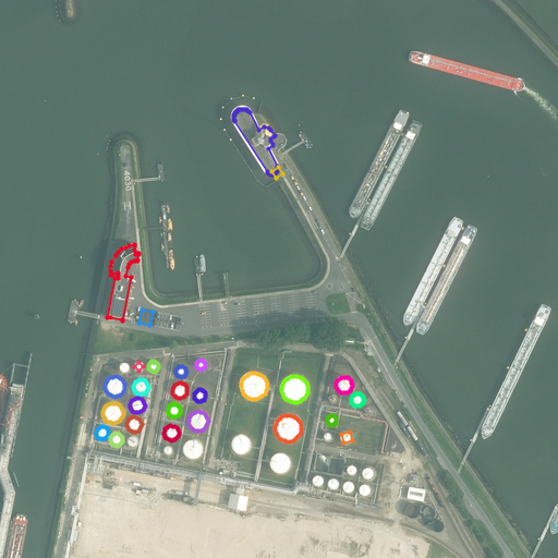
[(232,441),(231,445),(231,448),(233,450),(235,452),(238,455),(241,455),(244,455),(247,452),(250,450),(251,447),(251,444),(250,441),(249,438),(245,436),(242,435),(239,435),(237,436),(233,438),(232,441)]
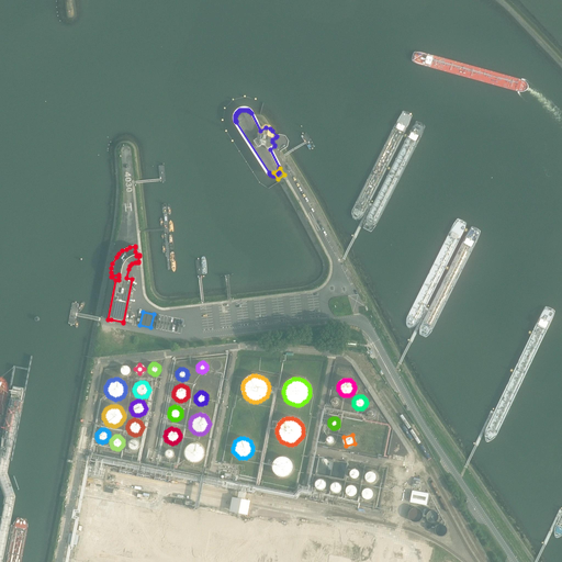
[(138,447),(138,445),(138,444),(137,441),(135,441),(134,440),(132,440),(131,440),(130,441),(128,444),(127,445),(127,446),(127,448),(128,449),(130,450),(132,451),(133,451),(135,451),(136,450),(137,449),(138,448),(138,447)]
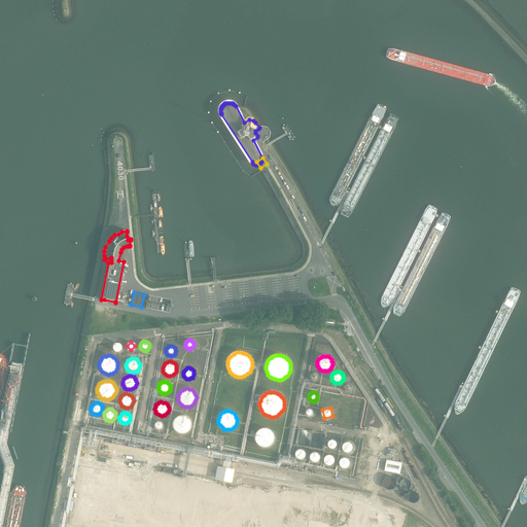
[(190,426),(190,425),(190,423),(190,421),(189,420),(188,419),(186,418),(185,417),(183,416),(182,416),(180,416),(178,417),(177,417),(175,418),(174,419),(173,421),(173,422),(173,424),(173,426),(173,427),(174,429),(174,430),(176,432),(177,433),(179,433),(180,434),(182,434),(184,433),(185,433),(187,432),(188,431),(189,430),(190,428),(190,426)]
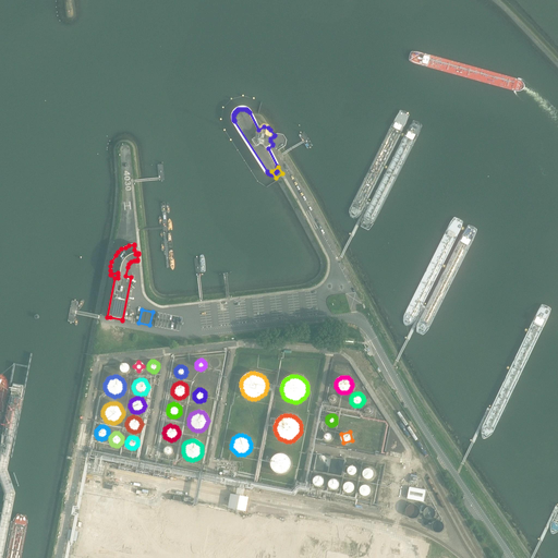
[(273,460),(271,463),(271,466),(273,469),(275,472),(278,473),(281,473),(284,473),(287,471),(289,469),(291,466),(291,463),(290,460),(288,457),(286,456),(282,455),(279,455),(276,456),(274,457),(273,460)]
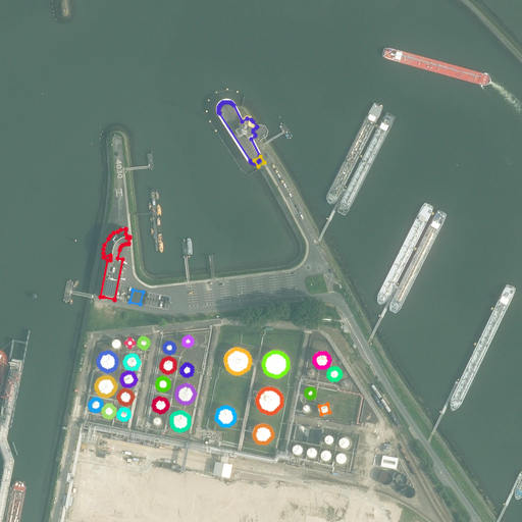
[(333,441),(333,440),(333,439),(333,438),(332,438),(332,437),(331,437),(330,436),(329,436),(328,436),(327,436),(327,437),(326,437),(326,438),(325,438),(325,439),(325,440),(325,441),(325,442),(326,444),(327,445),(328,445),(329,445),(330,445),(331,445),(332,444),(333,442),(333,441)]
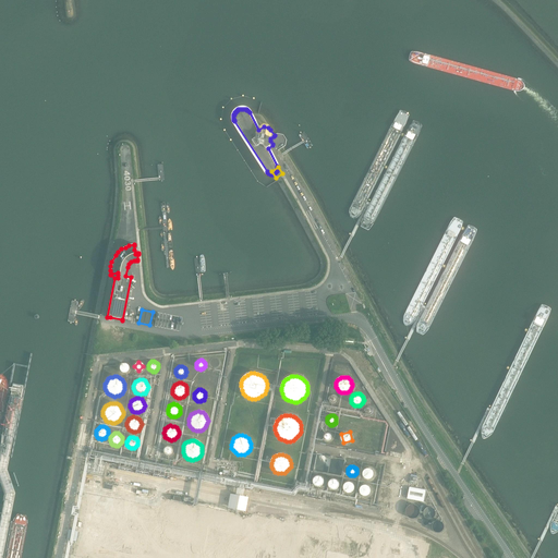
[(375,473),(367,468),(362,474),(370,480),(375,473)]
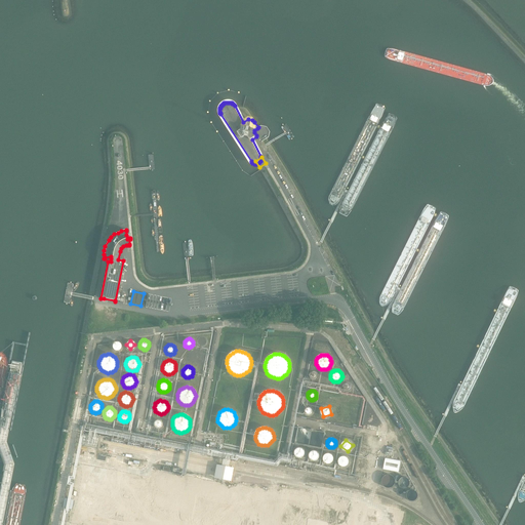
[(305,453),(305,452),(305,451),(304,450),(303,449),(301,449),(300,448),(299,448),(298,448),(297,448),(296,449),(295,450),(295,451),(294,452),(294,453),(294,454),(295,455),(295,456),(296,457),(297,457),(298,458),(300,458),(301,458),(303,457),(304,456),(304,455),(305,454),(305,453)]
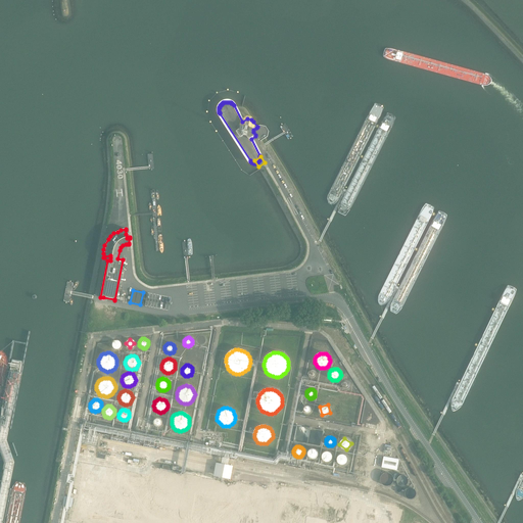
[(318,457),(318,456),(318,455),(318,453),(318,452),(317,450),(316,449),(315,449),(313,449),(312,449),(311,449),(310,450),(308,452),(308,453),(307,454),(307,456),(308,457),(308,458),(310,459),(311,459),(313,460),(314,460),(315,459),(316,459),(317,458),(318,457)]
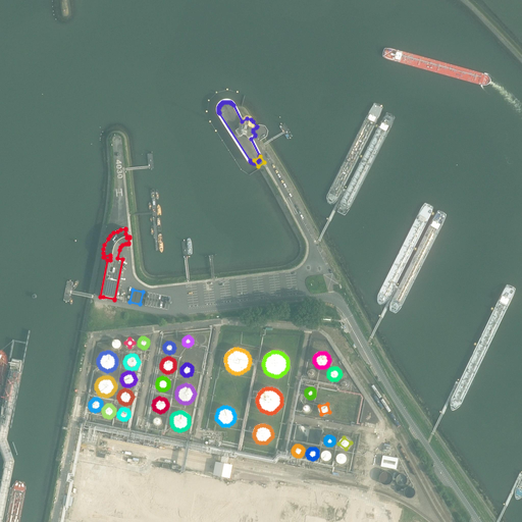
[(331,458),(331,456),(331,455),(331,454),(330,453),(329,452),(327,451),(326,451),(325,452),(323,452),(322,453),(322,454),(321,456),(321,457),(322,458),(322,460),(323,461),(325,461),(326,462),(327,461),(329,461),(330,460),(331,459),(331,458)]
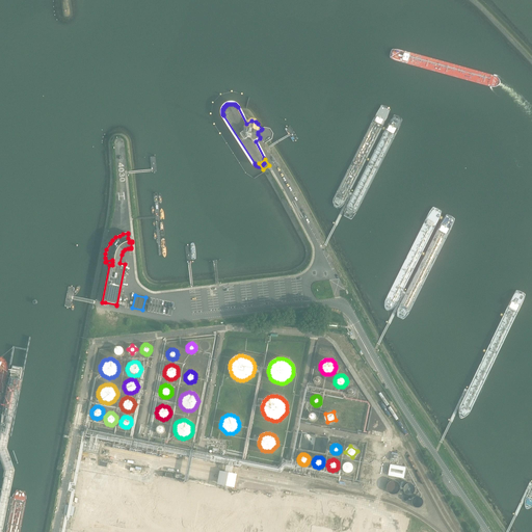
[(353,469),(353,467),(353,466),(352,464),(351,463),(350,463),(349,462),(347,462),(346,462),(345,463),(344,464),(343,466),(343,467),(343,468),(343,469),(343,470),(344,471),(345,472),(346,473),(347,473),(348,473),(349,473),(351,473),(351,472),(352,471),(353,470),(353,469)]
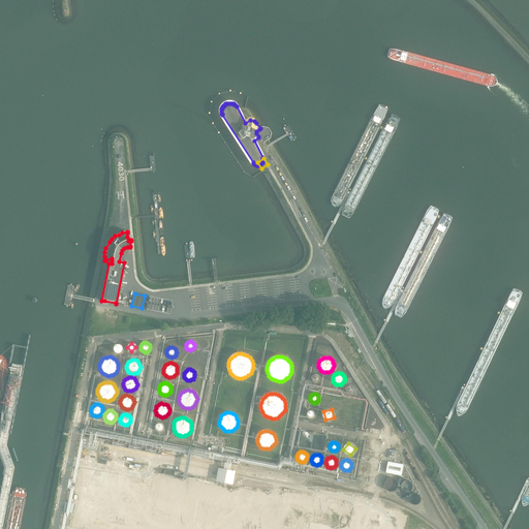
[(387,462),(385,473),(401,476),(403,464),(387,462)]
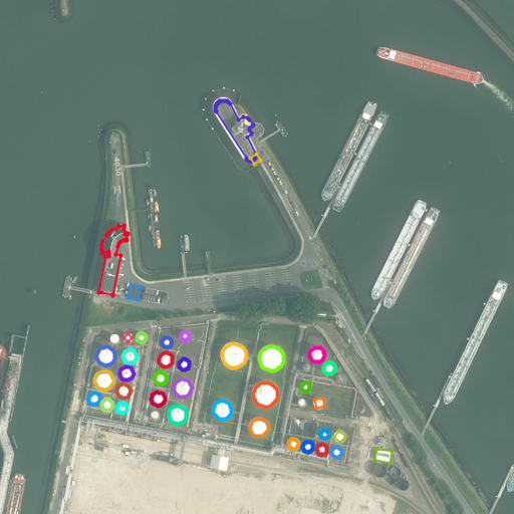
[(212,455),(209,468),(226,471),(228,458),(212,455)]
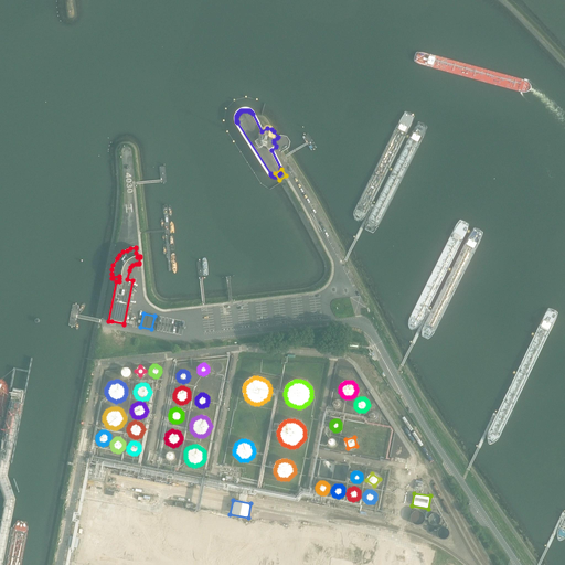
[(426,520),(426,518),(425,516),(425,515),(424,514),(424,513),(423,512),(420,511),(419,511),(418,511),(416,511),(415,511),(414,512),(413,513),(412,514),(412,515),(411,516),(411,519),(411,520),(412,521),(412,522),(413,523),(414,524),(415,525),(417,525),(418,525),(419,525),(420,525),(423,524),(424,523),(425,522),(425,521),(426,520)]
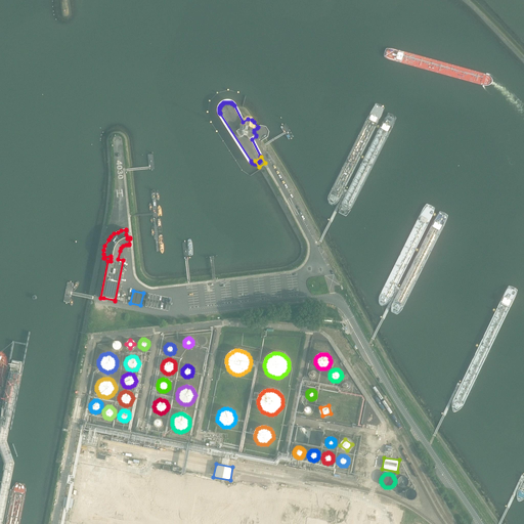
[(107,480),(106,478),(105,476),(103,475),(101,475),(98,475),(96,476),(95,477),(94,479),(93,481),(93,483),(93,485),(94,487),(96,489),(98,490),(100,490),(102,490),(104,489),(106,488),(107,486),(108,484),(108,482),(107,480)]
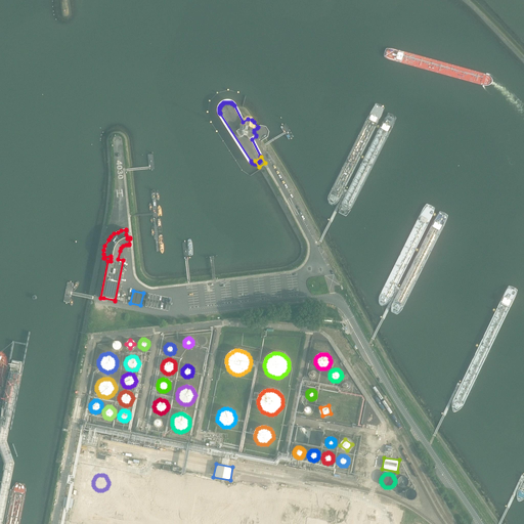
[(408,483),(409,482),(408,481),(408,479),(407,478),(406,477),(404,477),(403,477),(402,477),(400,477),(399,478),(398,479),(398,481),(398,482),(398,483),(399,485),(399,486),(401,487),(402,487),(403,487),(405,487),(406,487),(407,486),(408,485),(408,483)]
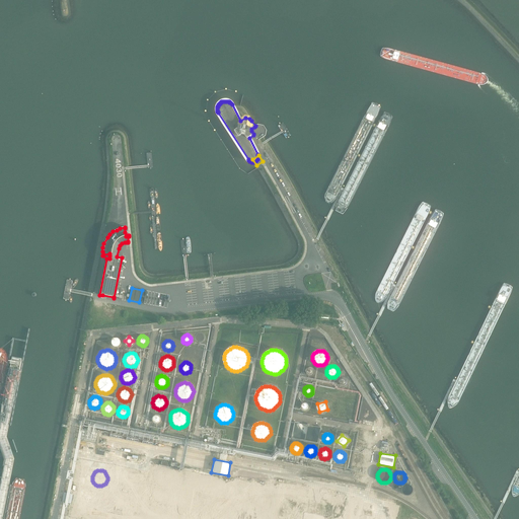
[(129,479),(128,477),(127,476),(125,475),(123,474),(121,474),(119,475),(117,476),(116,478),(115,480),(115,483),(115,485),(116,487),(118,489),(120,490),(122,490),(124,490),(126,489),(128,488),(129,486),(130,484),(130,482),(129,479)]
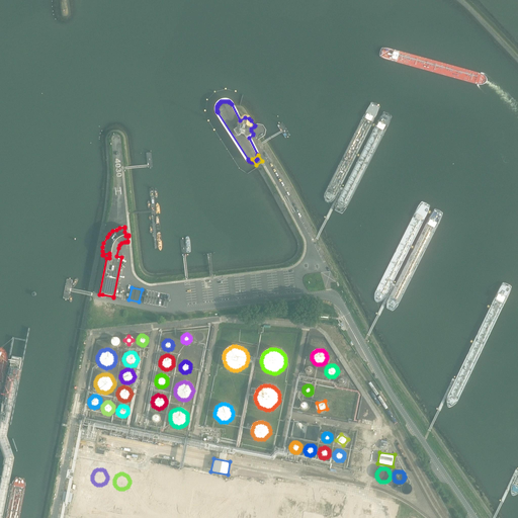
[(152,483),(151,482),(149,480),(147,479),(145,479),(143,479),(141,480),(139,481),(138,483),(137,485),(137,487),(138,489),(139,491),(140,492),(142,493),(144,494),(146,493),(148,493),(150,491),(151,490),(152,488),(152,485),(152,483)]
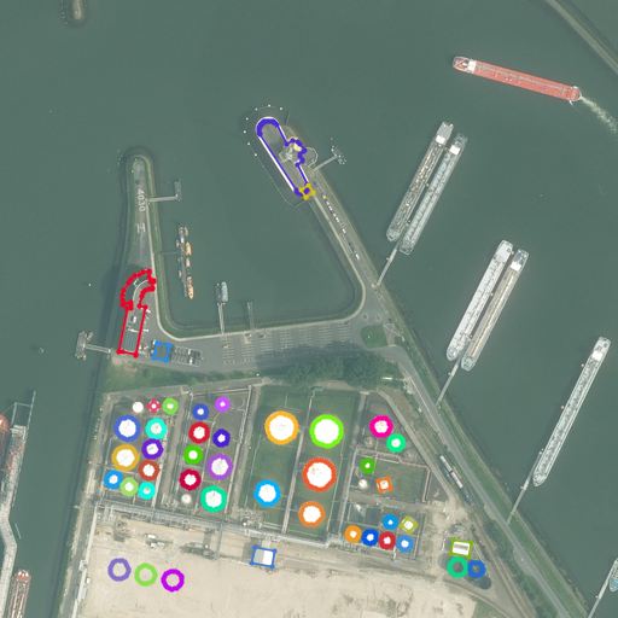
[(208,582),(205,579),(204,577),(202,576),(199,576),(197,576),(194,577),(192,578),(191,581),(190,583),(190,586),(191,588),(192,590),(193,592),(196,593),(198,594),(200,594),(203,593),(205,592),(207,589),(208,587),(208,584),(208,582)]
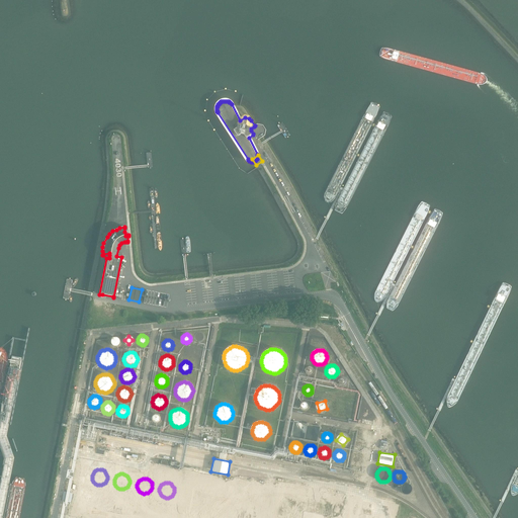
[(413,491),(413,489),(412,487),(411,486),(410,485),(409,484),(407,484),(405,484),(404,485),(402,486),(402,488),(401,489),(401,491),(402,493),(403,494),(405,495),(406,495),(408,495),(410,495),(411,494),(412,492),(413,491)]
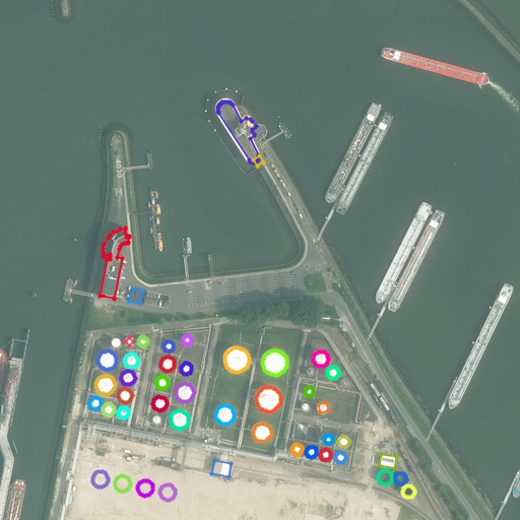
[(210,500),(211,498),(210,496),(209,495),(208,493),(207,492),(205,492),(203,492),(202,492),(200,493),(199,494),(198,495),(197,497),(197,499),(197,501),(198,502),(199,504),(201,505),(202,505),(204,505),(206,505),(208,504),(209,503),(210,501),(210,500)]
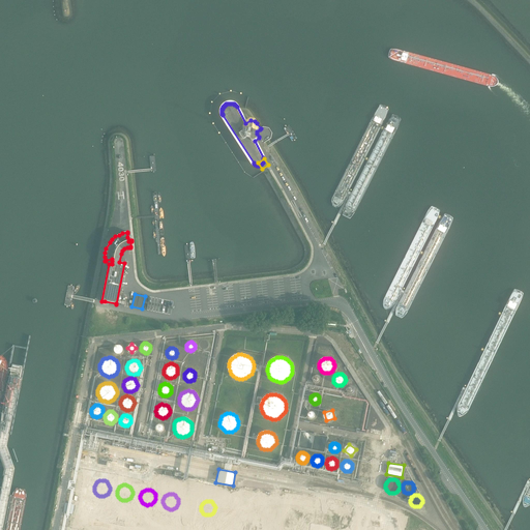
[(105,508),(104,506),(101,504),(100,503),(97,503),(95,503),(93,504),(92,505),(90,507),(90,509),(90,511),(90,513),(91,516),(93,518),(95,519),(97,519),(99,519),(101,518),(102,517),(105,514),(105,512),(106,510),(105,508)]
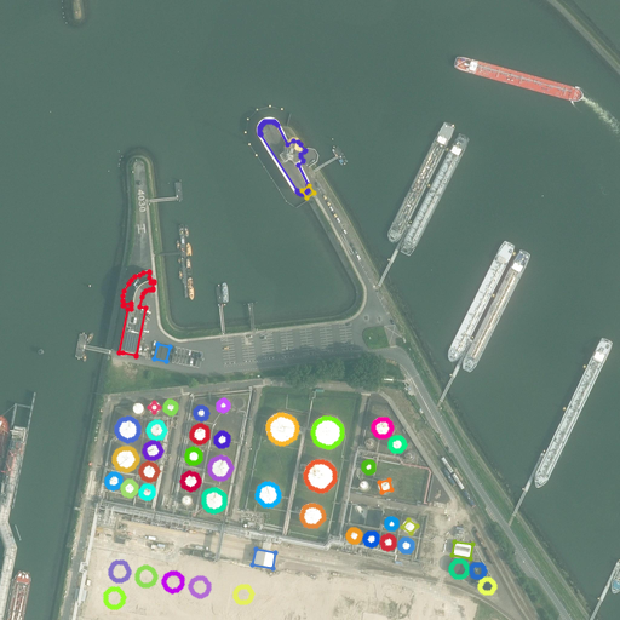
[(279,601),(280,600),(279,597),(277,595),(276,593),(275,592),(273,591),(270,591),(269,592),(267,592),(265,593),(264,596),(263,598),(263,600),(263,602),(264,604),(265,606),(268,607),(269,608),(271,608),(274,607),(276,607),(277,604),(279,603),(279,601)]
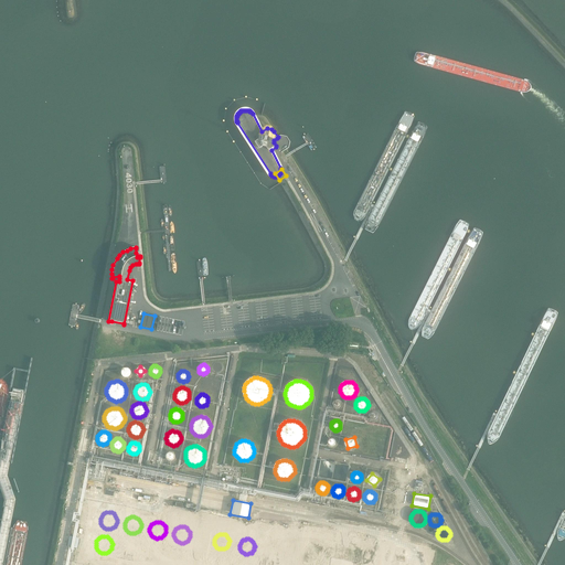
[(136,546),(135,544),(132,543),(130,542),(128,541),(126,541),(124,542),(123,543),(120,545),(120,547),(120,550),(120,552),(121,554),(124,556),(126,557),(128,557),(130,557),(132,556),(134,555),(136,553),(136,551),(137,548),(136,546)]
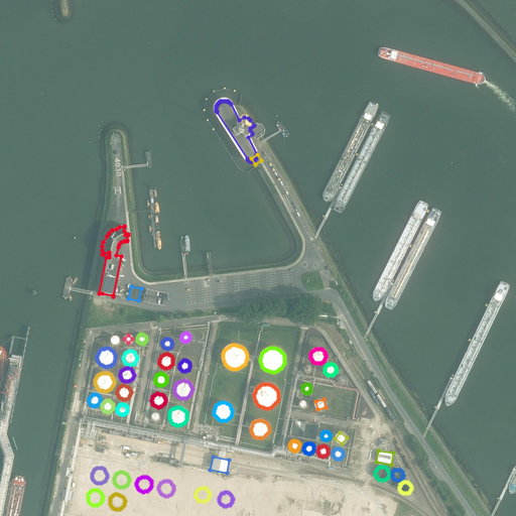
[(146,503),(145,501),(143,500),(142,499),(139,499),(137,499),(135,500),(134,501),(132,503),(132,505),(132,507),(132,509),(133,511),(135,512),(137,513),(139,514),(141,513),(143,513),(144,511),(146,510),(146,508),(147,505),(146,503)]
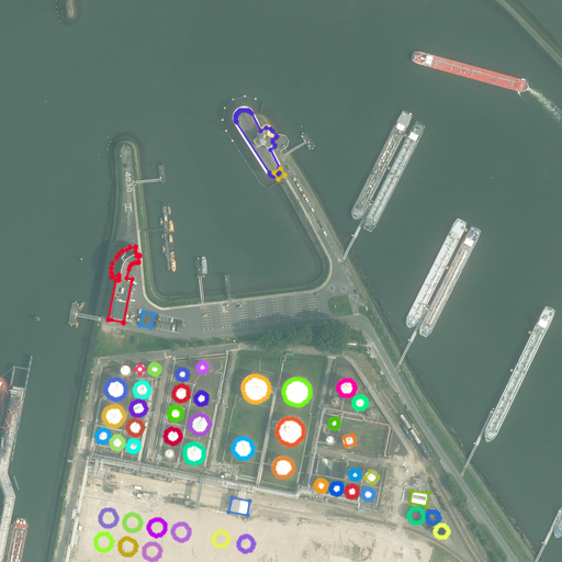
[(287,546),(284,547),(282,549),(282,551),(282,553),(284,555),(287,557),(289,557),(291,555),(293,554),(294,552),(294,549),(293,547),(291,546),(289,544),(287,546)]
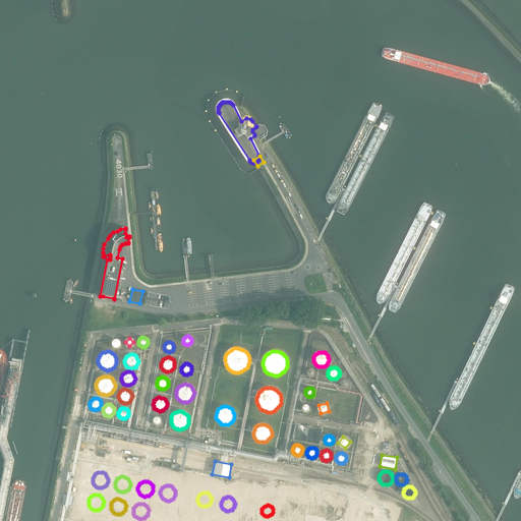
[(170,513),(169,511),(168,509),(166,508),(164,508),(161,508),(159,509),(158,510),(157,512),(156,514),(156,516),(156,518),(157,520),(158,520),(168,520),(169,520),(170,519),(171,517),(171,515),(170,513)]
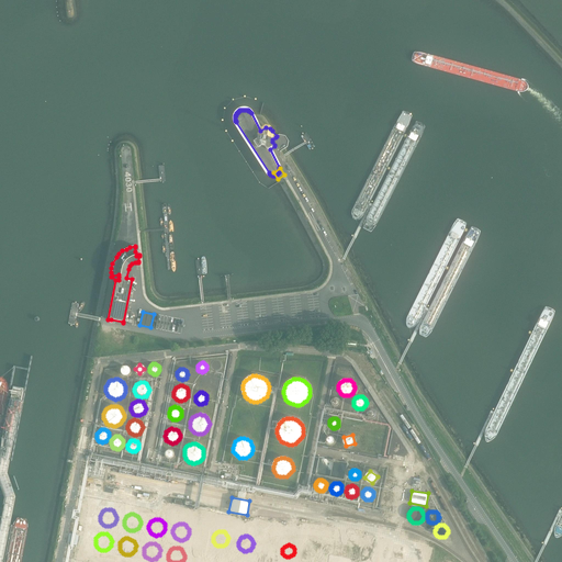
[(303,548),(301,550),(300,551),(299,554),(300,557),(301,559),(303,560),(305,560),(308,559),(310,558),(311,555),(311,552),(310,550),(307,549),(305,548),(303,548)]
